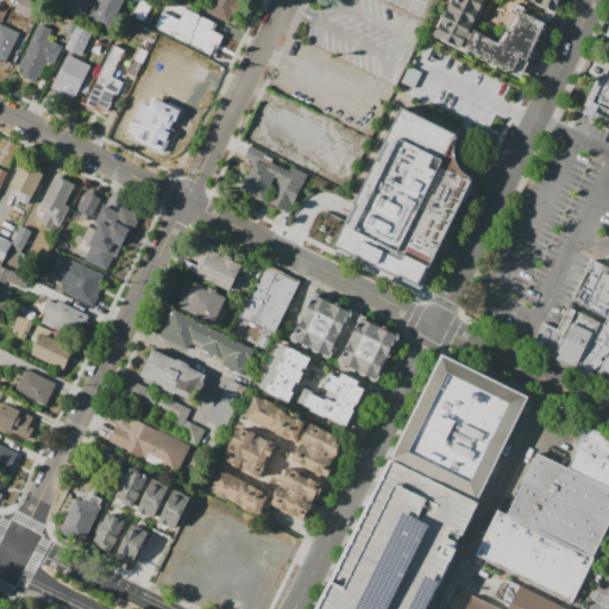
[(18,0),(27,0),(37,5),(30,19),(13,11),(18,0)]
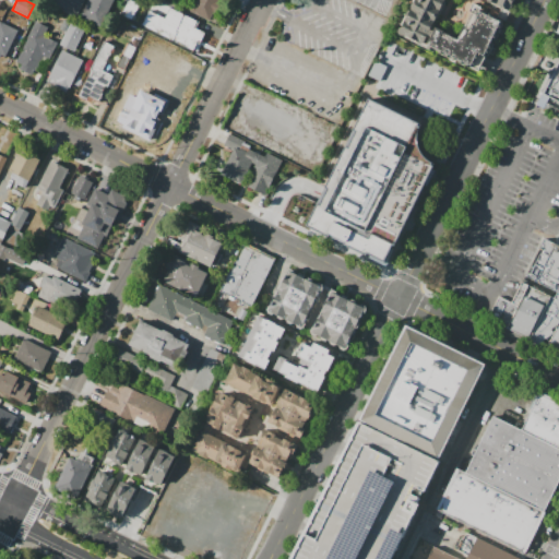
[(84,0),(75,19),(38,0),(84,0)]
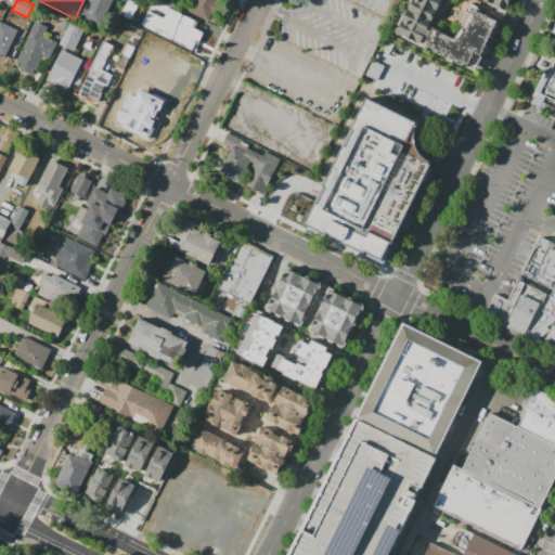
[(113,0),(100,26),(79,15),(87,0),(113,0)]
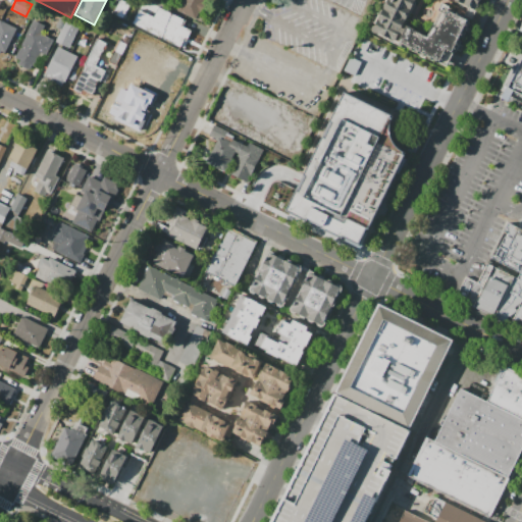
[(181,0),(204,0),(203,2),(205,3),(201,12),(199,11),(196,19),(177,10),(181,0)]
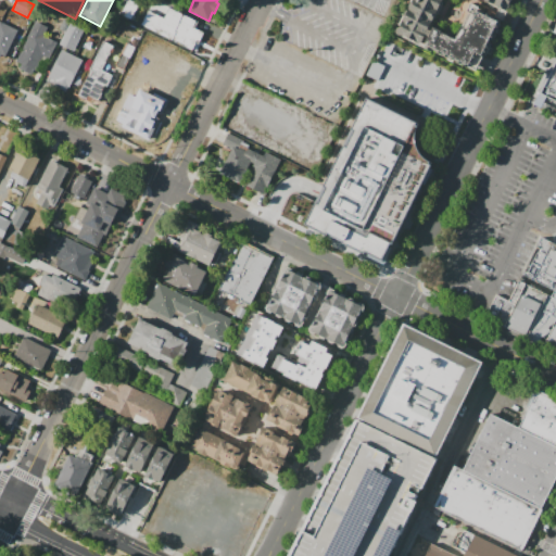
[(441,0),(419,43),(395,32),(412,0),(510,0),(509,3),(510,3),(506,12),(483,0),(441,0)]
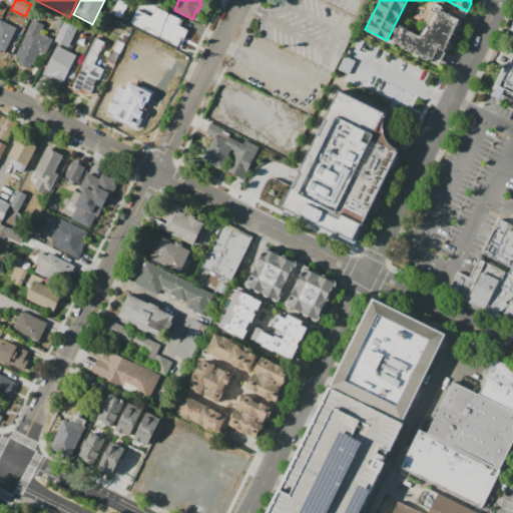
[(461,20),(445,52),(436,68),(390,44),(400,25),(420,35),(426,23),(432,26),(440,10),(461,20)]
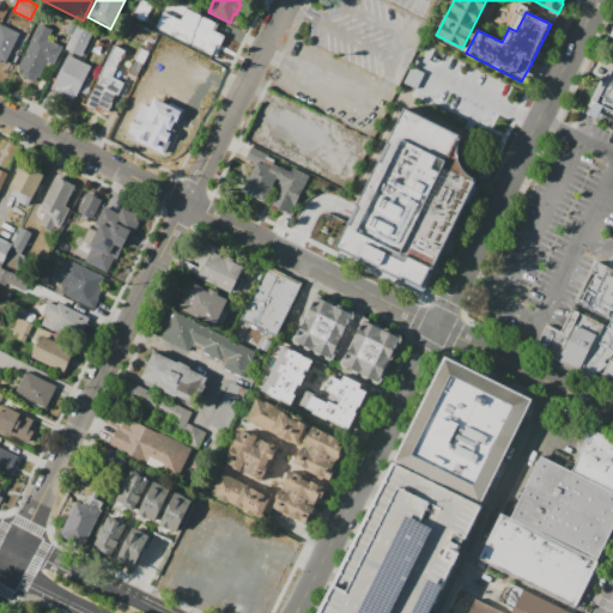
[(71,35),(65,32),(70,22),(77,25),(71,35)]
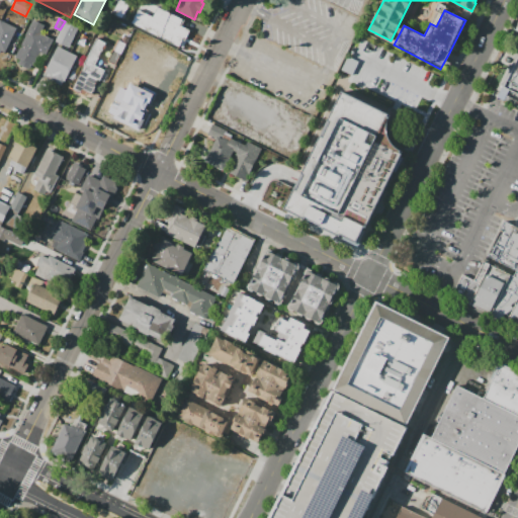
[(0,19),(16,28),(5,52),(1,51),(0,53),(0,19)]
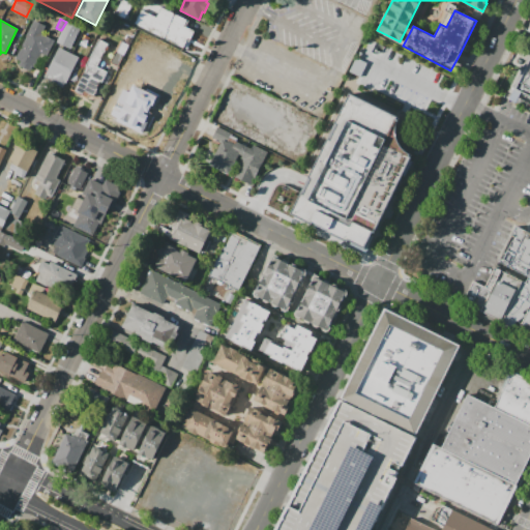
[(33,20),(46,26),(42,34),(55,40),(47,57),(40,54),(34,67),(33,66),(30,71),(19,65),(21,61),(16,58),(27,36),(26,35),(33,20)]
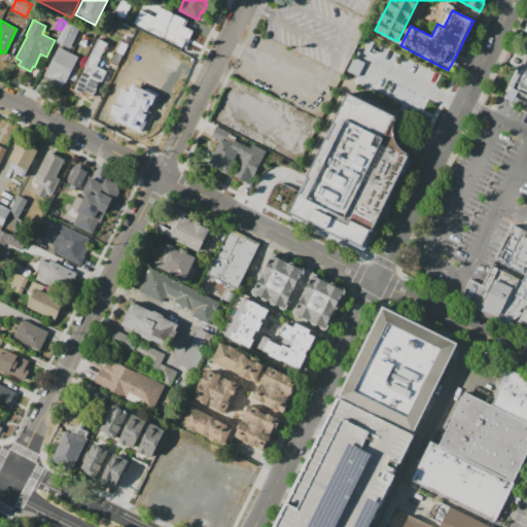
[(171,20),(192,31),(183,48),(163,37),(171,20)]
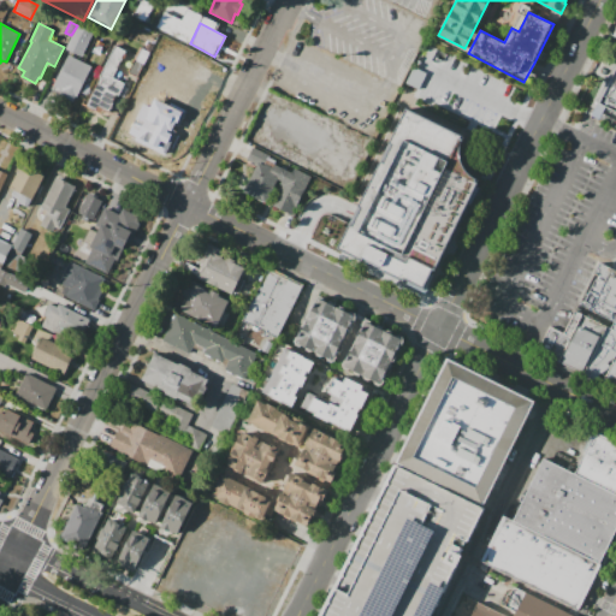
[(81,57),(65,49),(78,24),(94,31),(81,57)]
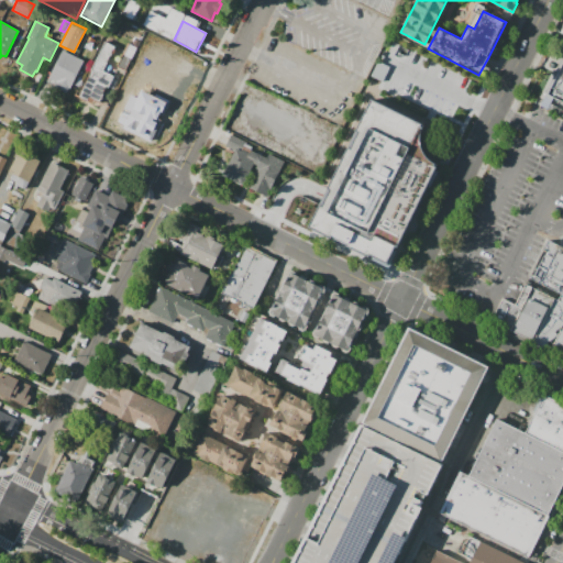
[(124,79),(147,34),(168,44),(152,76),(150,75),(143,89),(124,79)]
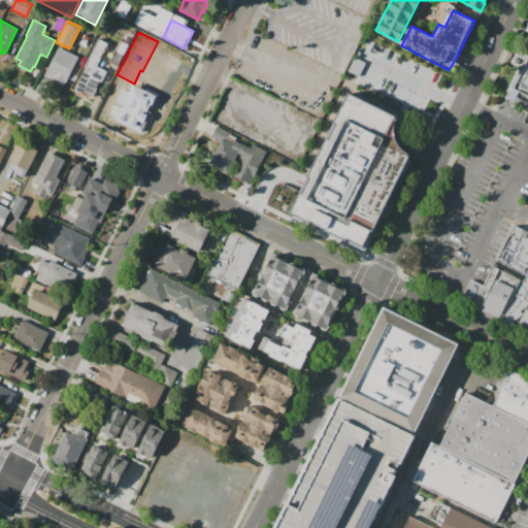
[(73,91),(99,39),(107,43),(96,66),(107,71),(102,81),(99,80),(93,95),(84,91),(81,95),(73,91)]
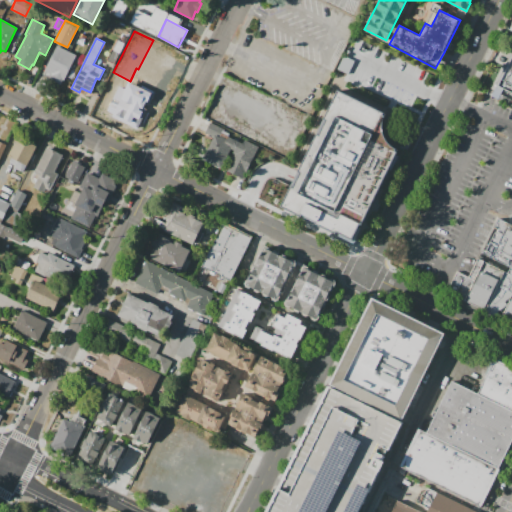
[(57,45),(76,55),(61,85),(48,79),(49,77),(45,75),(46,72),(44,70),(57,45)]
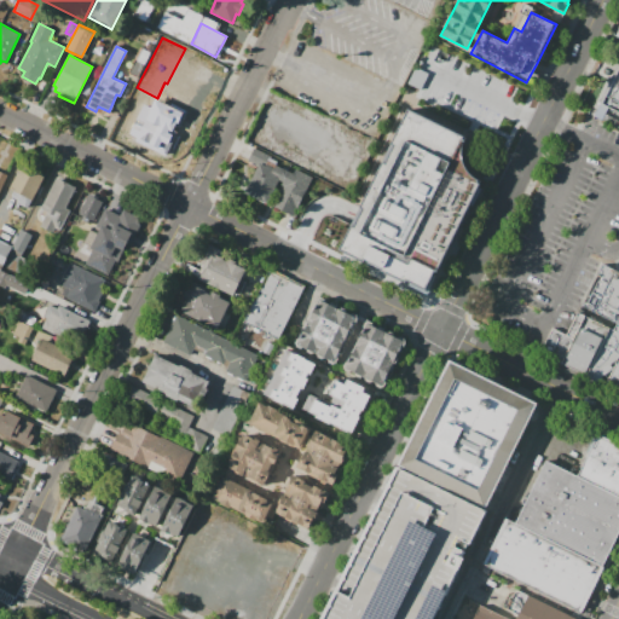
[(128,73),(134,59),(144,64),(138,77),(128,73)]
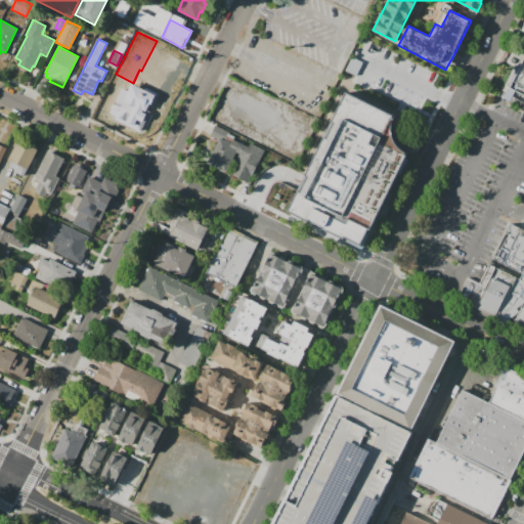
[(523,58),(523,107),(504,97),(523,58)]
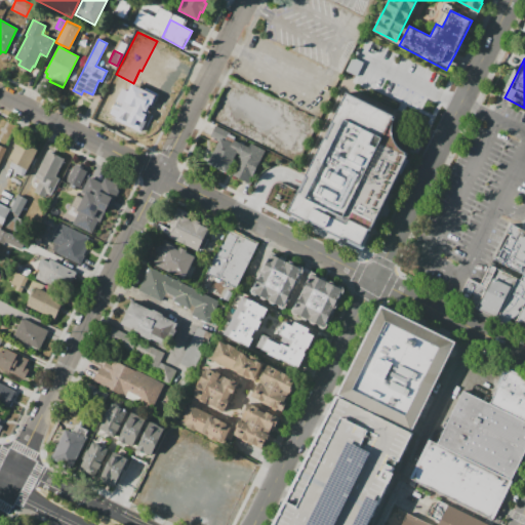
[(157,119),(149,116),(147,119),(130,111),(137,97),(132,95),(144,73),(145,73),(148,67),(163,75),(166,69),(178,76),(166,102),(167,102),(162,113),(160,112),(157,119)]
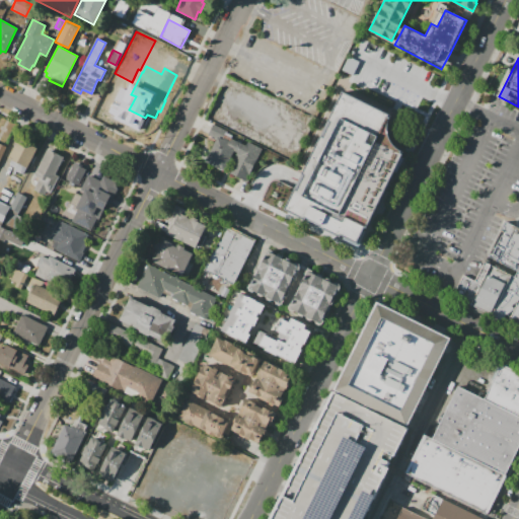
[(284,208),(297,180),(342,90),(390,115),(387,122),(387,130),(388,137),(394,145),(403,151),(357,244),(284,208)]
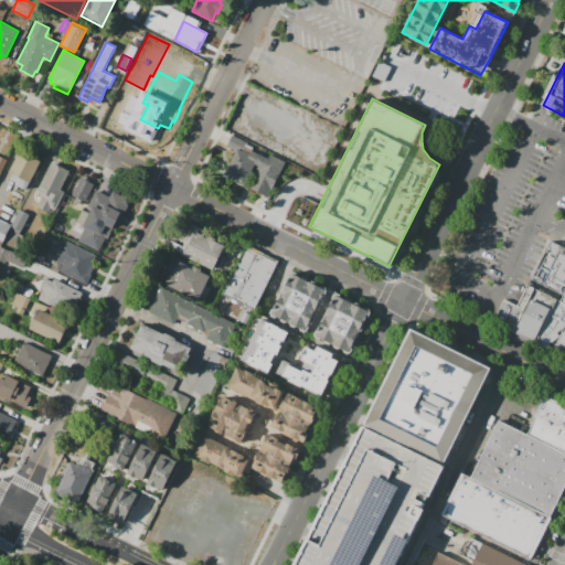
[(219,146),(232,152),(225,164),(212,158),(219,146)]
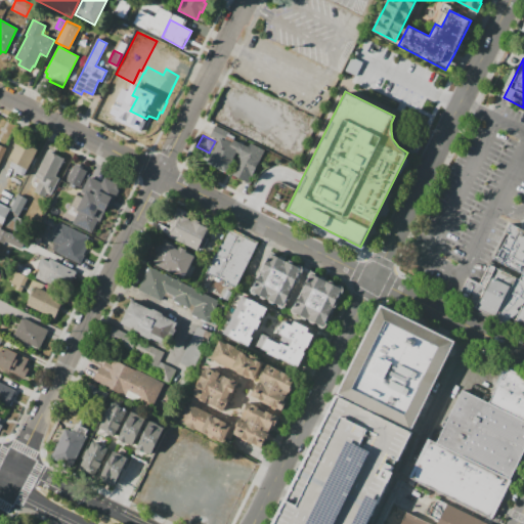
[(226,173),(208,164),(221,138),(232,144),(234,140),(248,147),(250,143),(264,151),(246,185),(232,177),(243,158),(235,155),(226,173)]
